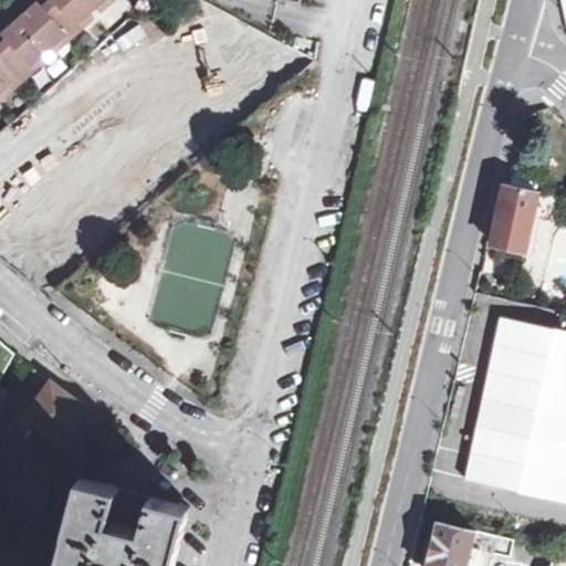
[(50,0),(43,8),(66,33),(70,38),(91,20),(86,14),(96,6),(103,0),(50,0)]
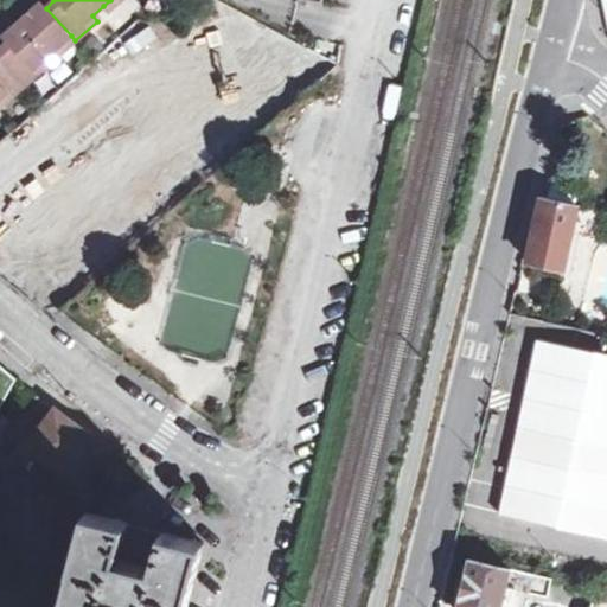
[(110,0),(103,6),(108,11),(120,0),(110,0)]
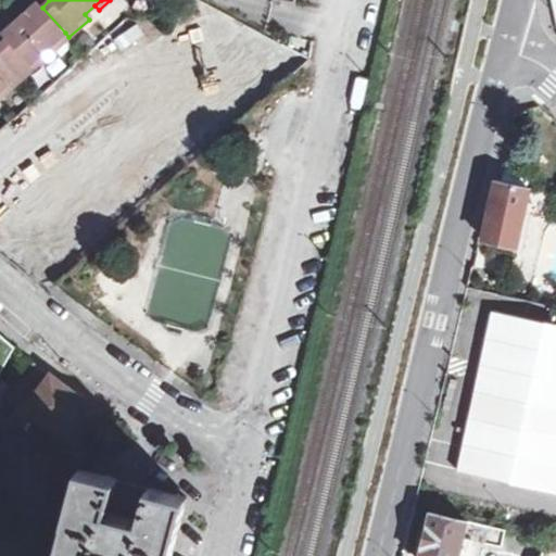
[(9,37),(42,8),(38,3),(4,33),(9,37)]
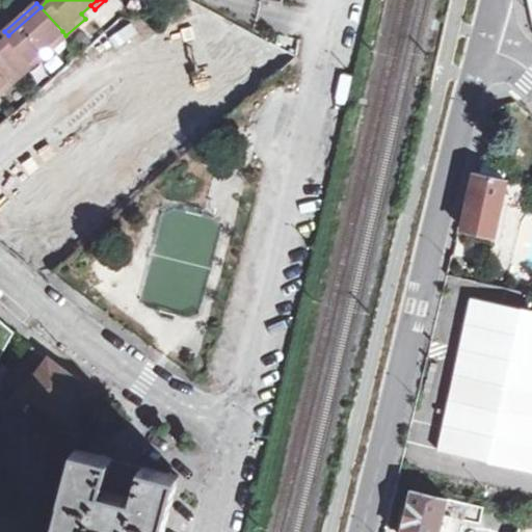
[(0,43),(0,50),(22,74),(43,56),(38,52),(47,45),(62,31),(41,7),(8,35),(0,43)]
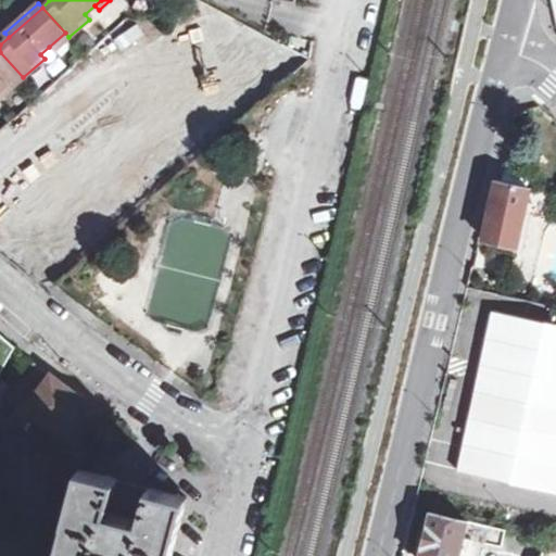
[(49,47),(52,51),(68,37),(65,33),(49,47)]
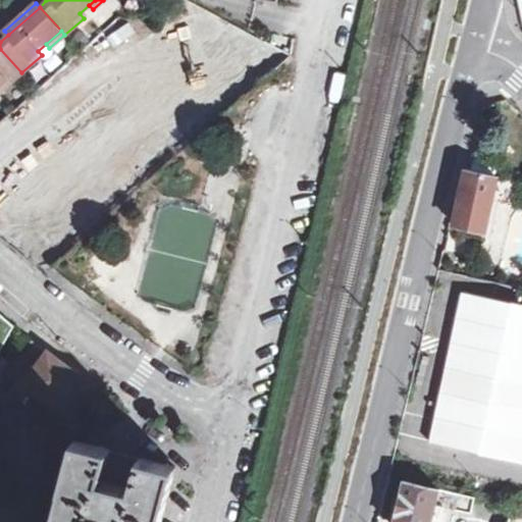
[(0,92),(21,72),(0,49),(0,92)]
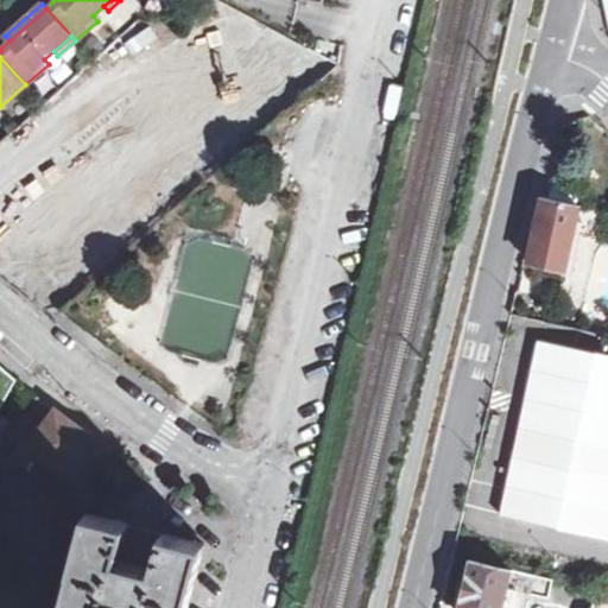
[(599,238),(606,210),(544,197),(530,260),(530,263),(564,270),(572,232),(599,238)]
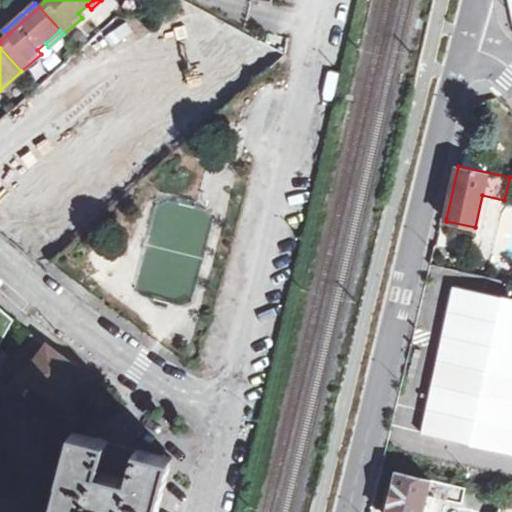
[(511,298),(448,287),(420,437),(511,453),(511,298)]
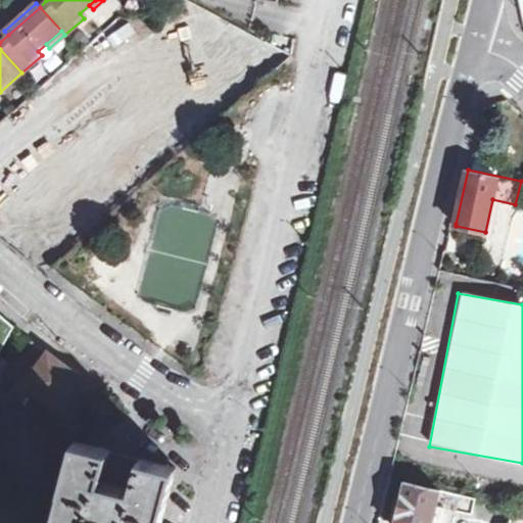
[(0,350),(14,326),(0,314),(0,350)]
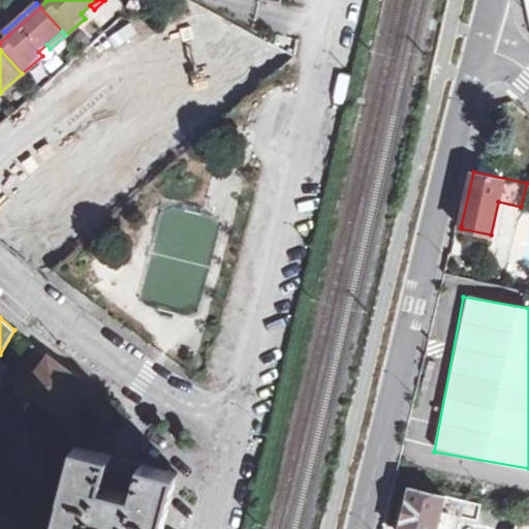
[(29,409),(50,424),(60,413),(73,424),(97,393),(49,355),(25,387),(38,398),(29,409)]
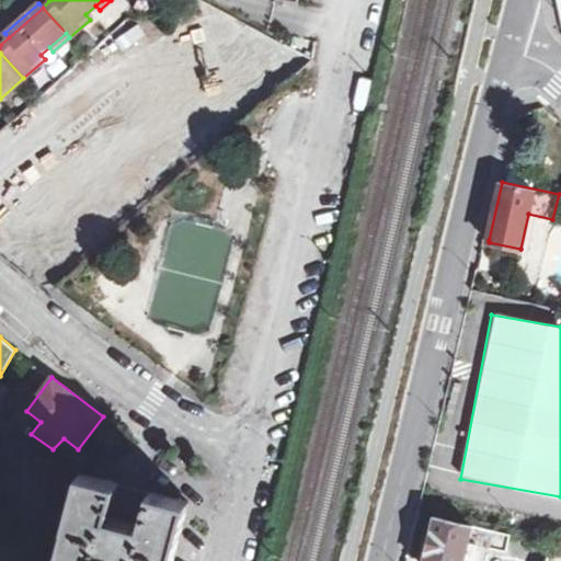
[(31,434),(27,445),(8,439),(0,466),(0,491),(43,503),(56,455),(53,453),(53,449),(31,434)]
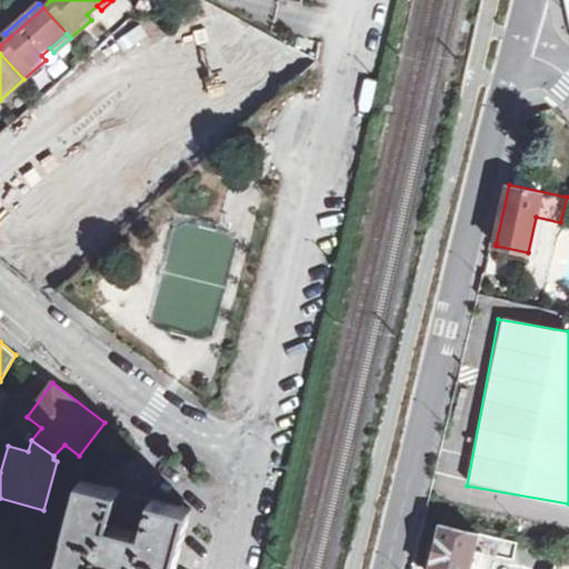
[(79,456),(65,445),(53,456),(67,466),(77,460),(79,456)]
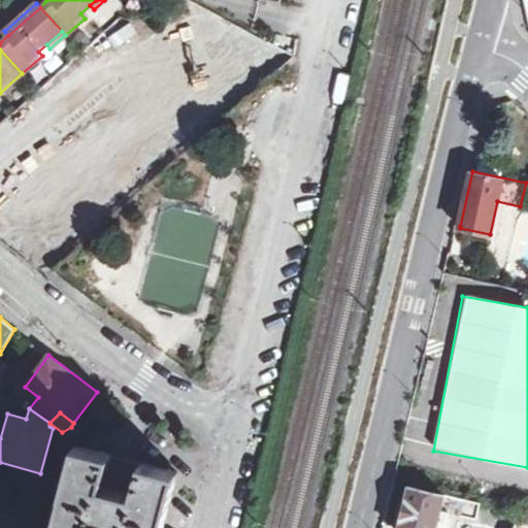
[(76,446),(55,527),(162,527),(177,471),(76,446)]
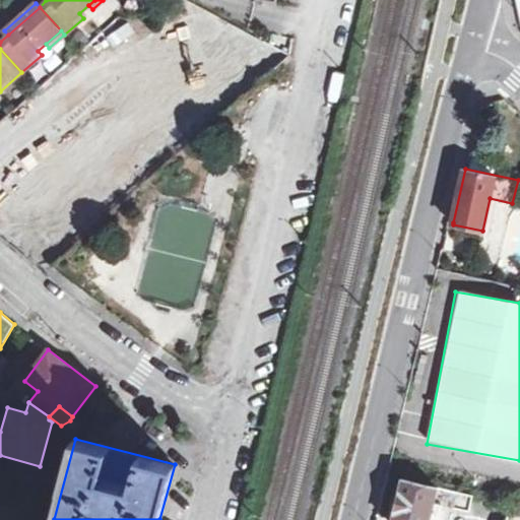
[(393,519),(450,519),(457,492),(403,479),(393,519)]
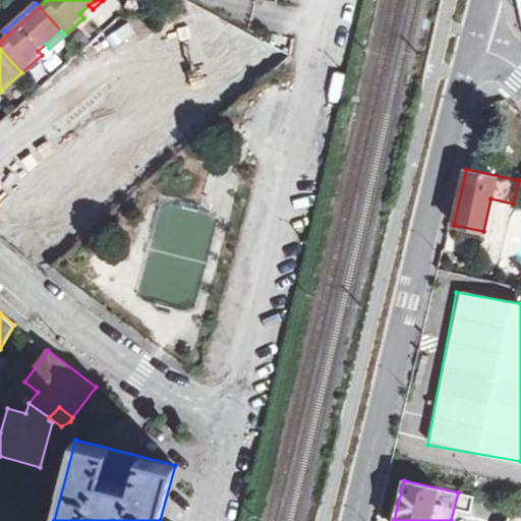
[(313,520),(319,505),(311,503),(306,520),(313,520)]
